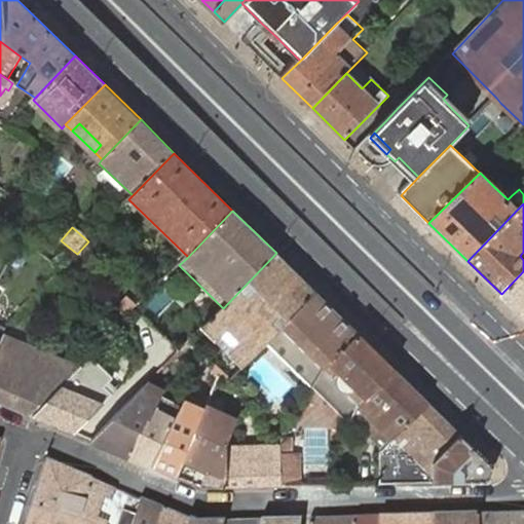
[(317,294),(276,253),(223,308),(202,330),(217,343),(224,337),(220,335),(230,326),(249,344),(240,351),(236,348),(229,356),(244,368),(245,368),(267,344),(283,329),(317,294)]
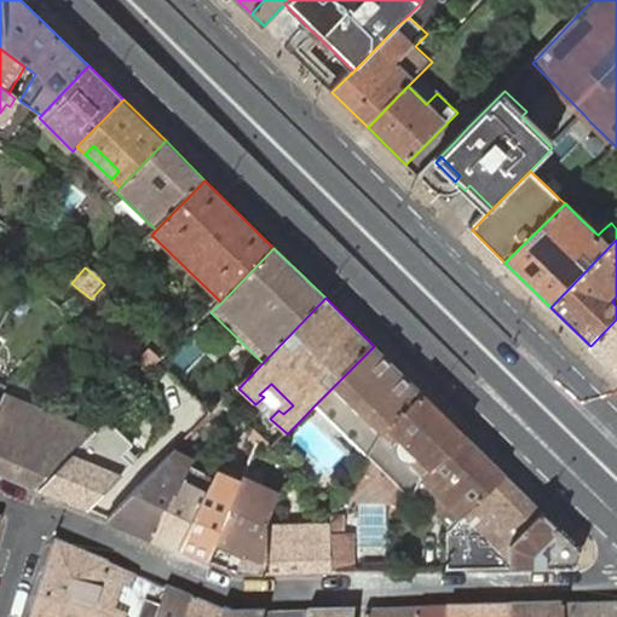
[(616,319),(590,346),(616,372),(616,319)]
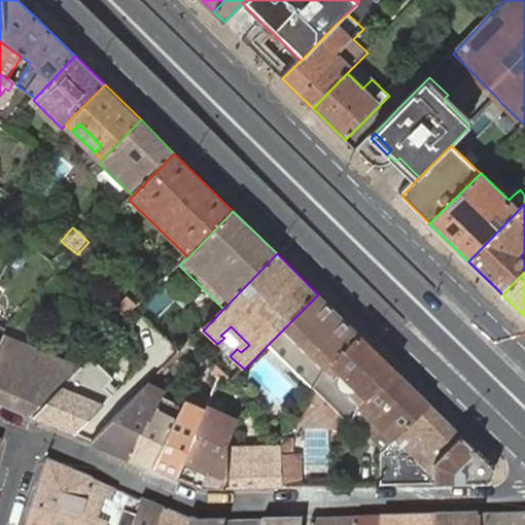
[(358,334),(318,294),(283,329),(324,371),(325,370),(358,334)]
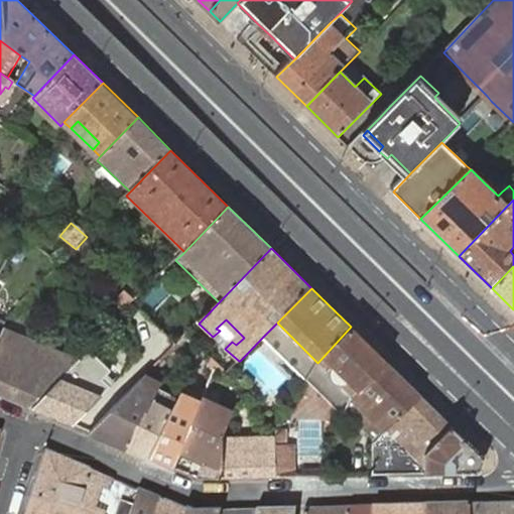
[(0,396),(31,409),(72,368),(0,338),(5,325),(0,322),(0,396)]
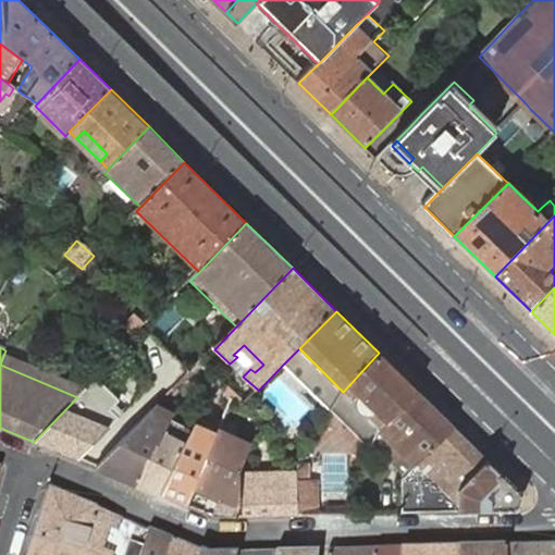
[(343,392),(299,348),(283,365),(332,411),(333,409),(336,404),(343,392)]
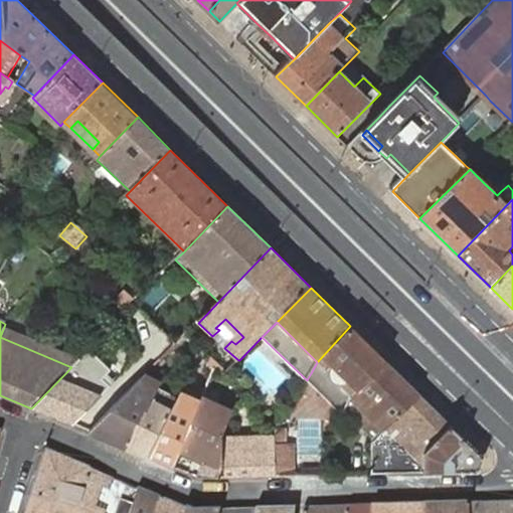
[(387,362),(350,326),(318,361),(317,362),(311,373),(308,378),(344,414),(345,409),(349,399),(387,362)]
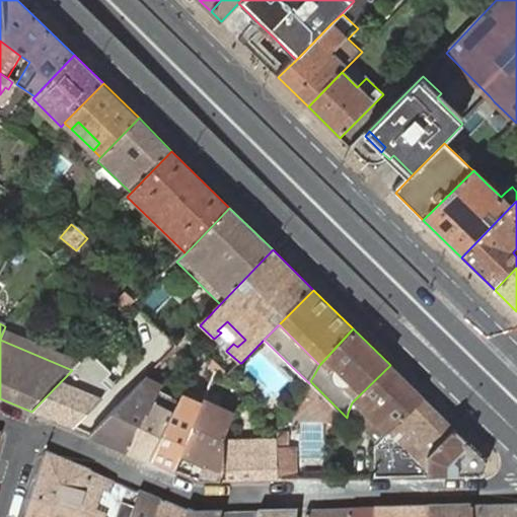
[(424,397),(390,365),(352,402),(348,413),(379,442),(382,439),(424,397)]
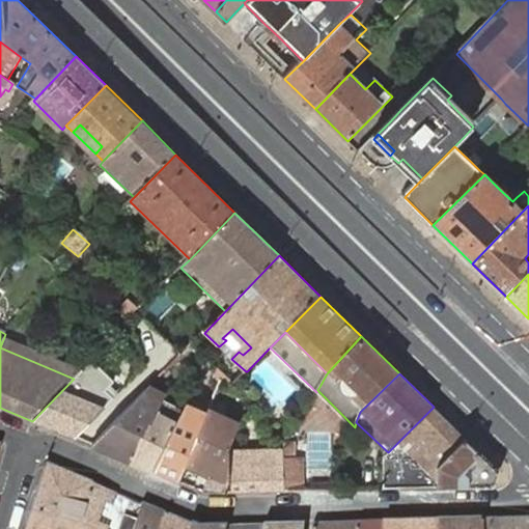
[(189,464),(210,414),(224,381),(210,376),(192,419),(182,416),(152,473),(181,483),(189,464)]
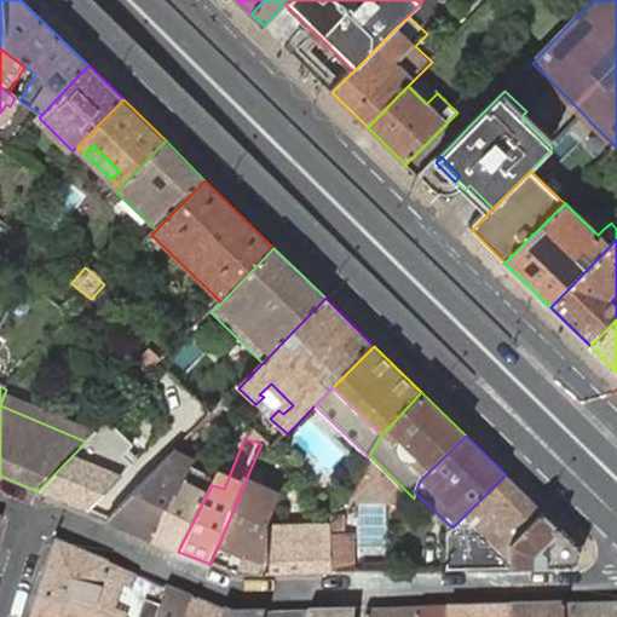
[(108,522),(154,541),(191,466),(172,456),(108,522)]
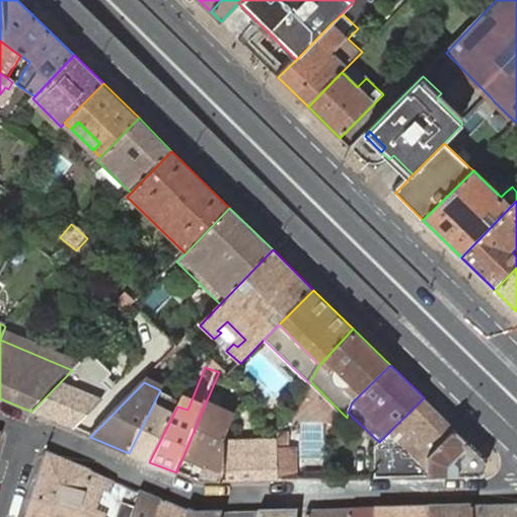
[(103,400),(63,383),(33,414),(73,430),(103,400)]
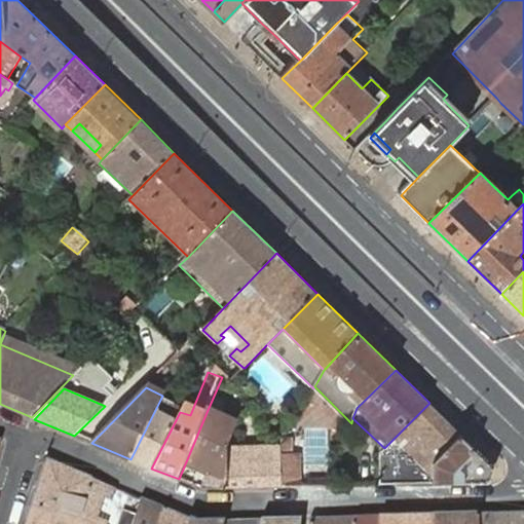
[(131,459),(151,469),(180,412),(183,406),(162,396),(131,459)]
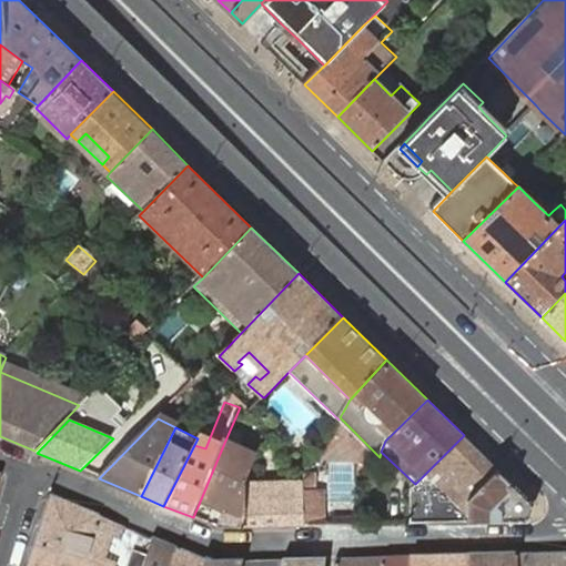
[(498,470),(464,435),(418,481),(425,486),(431,479),(434,483),(428,488),(440,497),(444,493),(470,517),(471,499),(498,470)]
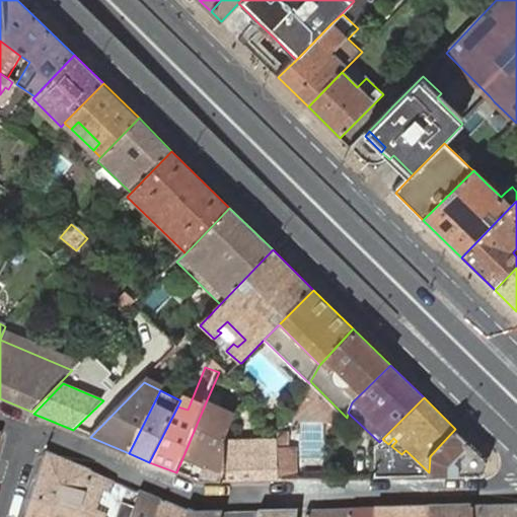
[(225,483),(224,438),(234,416),(205,404),(185,453),(210,464),(202,484),(225,483)]
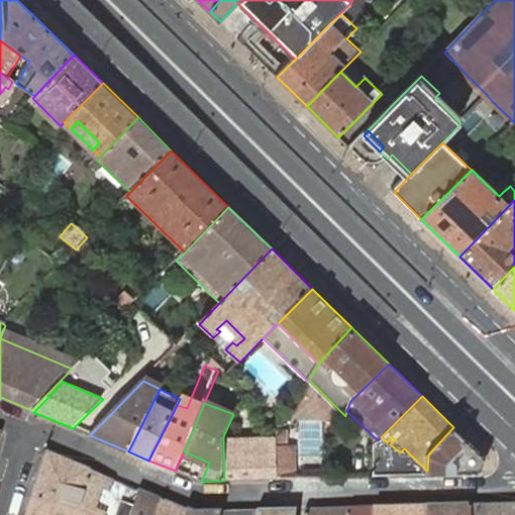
[(487,459),(453,427),(428,454),(427,471),(427,476),(482,474),(487,459)]
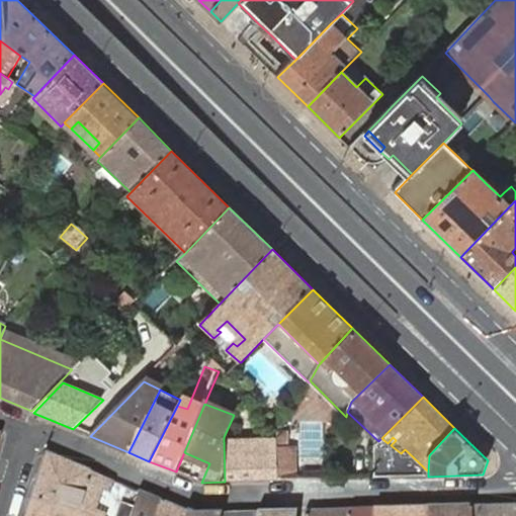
[(278,480),(299,479),(298,449),(289,448),(289,433),(280,433),(276,438),(278,480)]
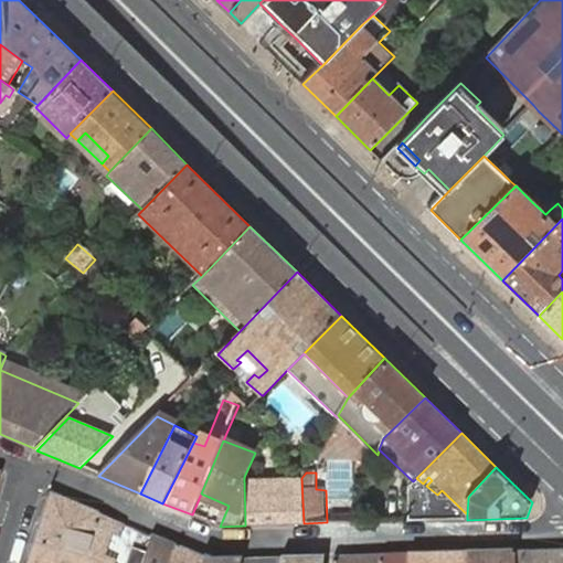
[(304,523),(301,478),(244,477),(245,526),(304,523)]
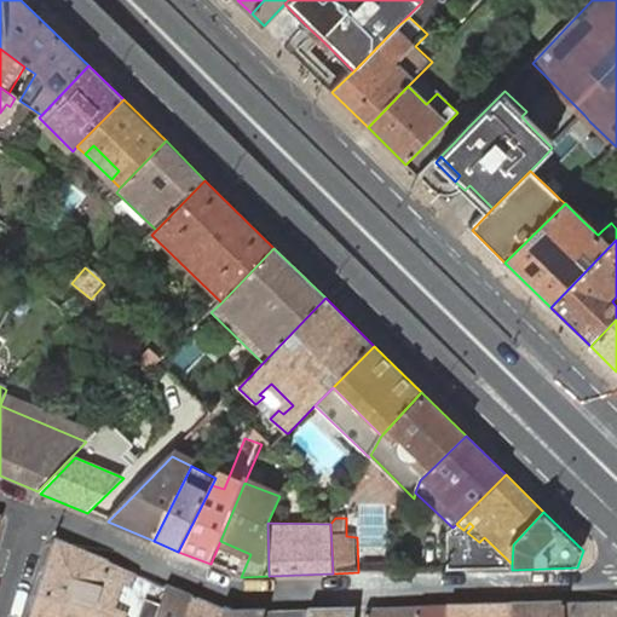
[(133,593),(138,581),(58,546),(41,599),(93,616),(126,616),(120,613),(128,590),(133,593)]
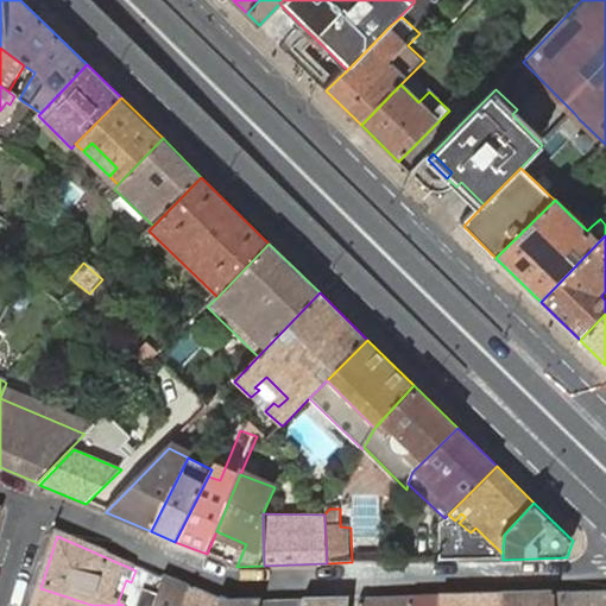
[(190,605),(194,594),(166,582),(161,600),(159,605),(190,605)]
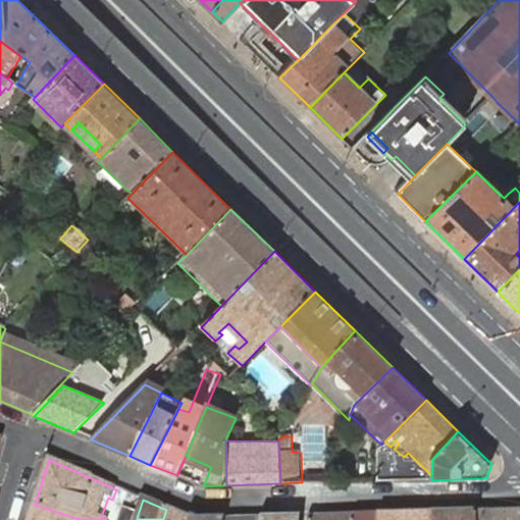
[(79,519),(35,505),(30,519),(79,519)]
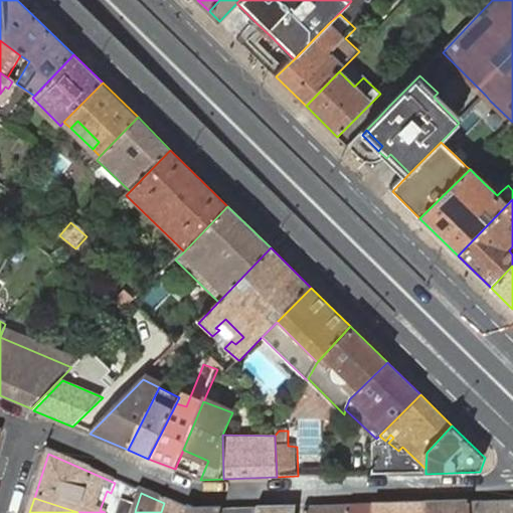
[(135,512),(136,508),(124,503),(121,512),(135,512)]
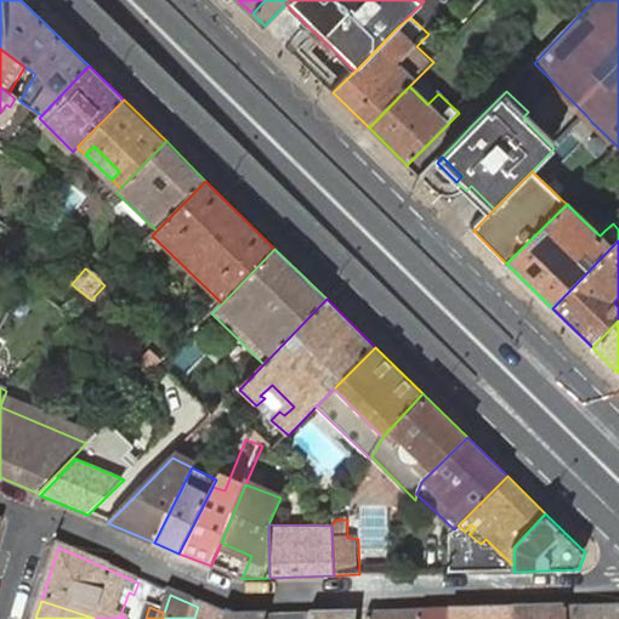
[(223,618),(198,607),(194,618),(223,618)]
